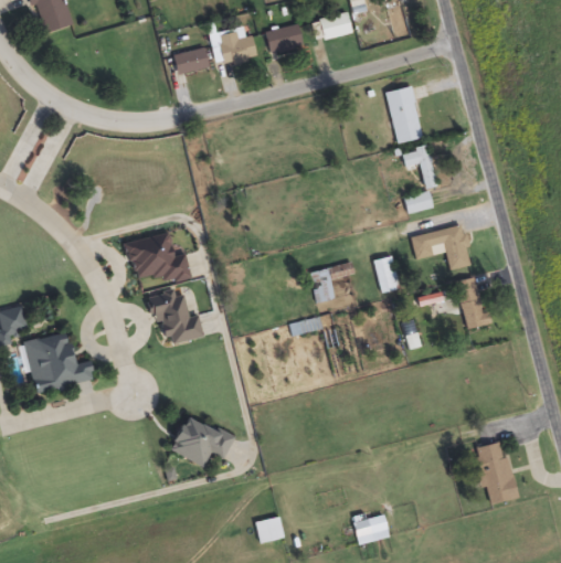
[(72,23),(65,0),(32,0),(42,32),(72,23)]
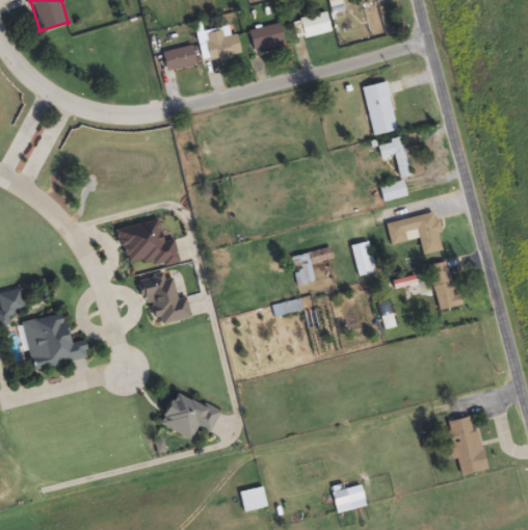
[(294,20),(299,38),(333,30),(327,11),(294,20)]
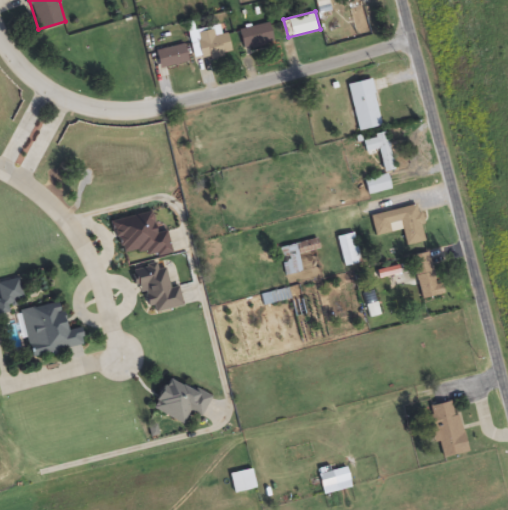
[(274,42),(272,24),(241,27),(243,46),(274,42)]
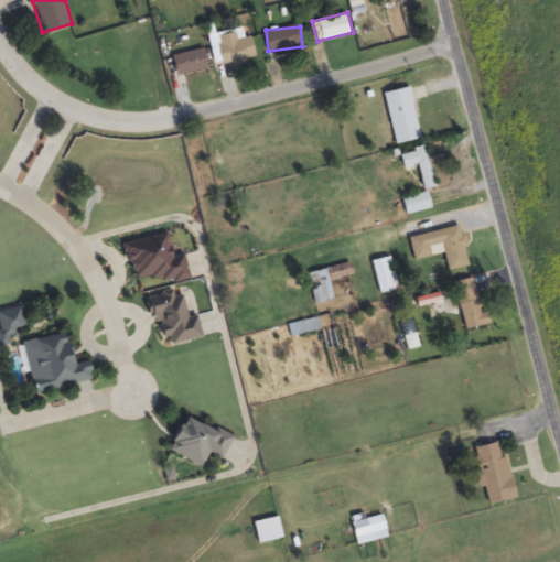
[(258,56),(252,34),(240,38),(239,30),(217,36),(225,65),(258,56)]
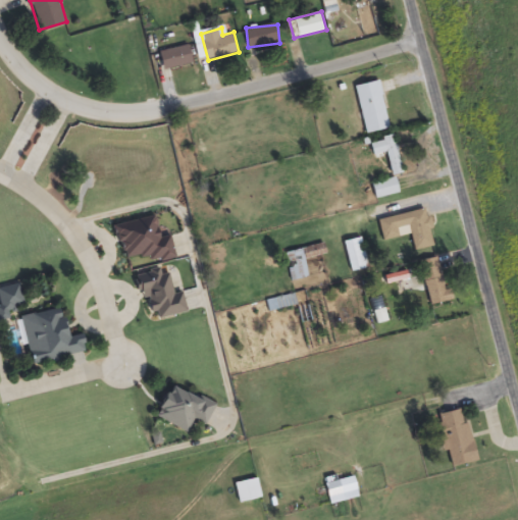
[(159,51),(164,69),(194,62),(189,43),(159,51)]
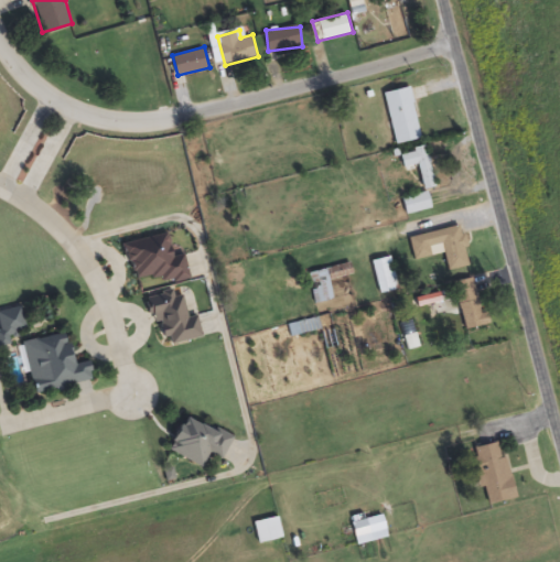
[(385,92),(397,143),(422,137),(411,85),(385,92)]
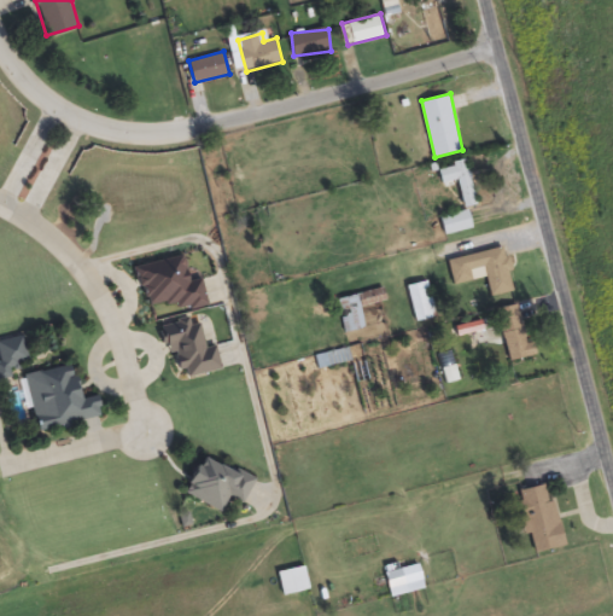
[(443,182),(459,179),(465,205),(478,202),(467,158),(439,164),(443,182)]
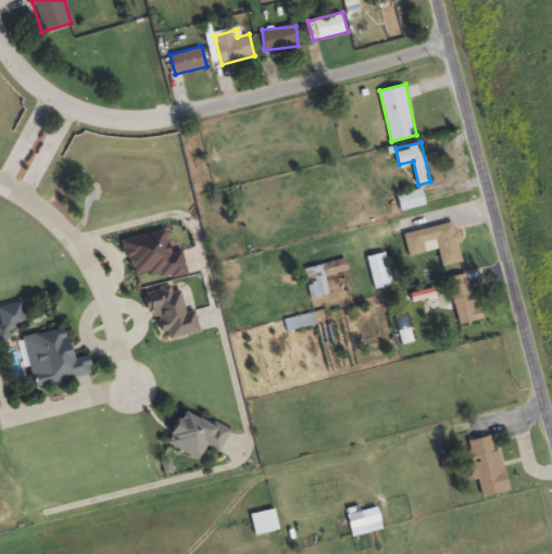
[(426,203),(422,187),(397,194),(401,211),(426,203)]
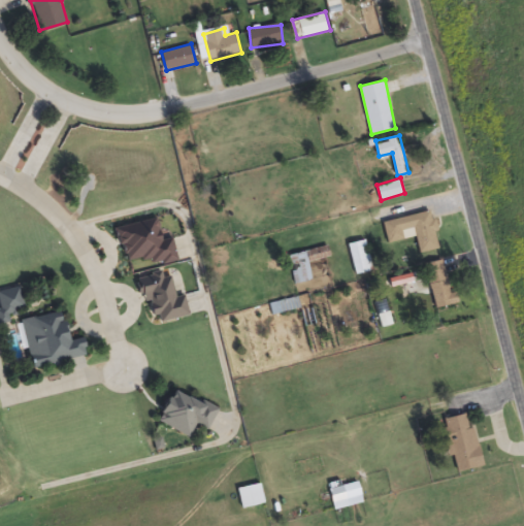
[(421,253),(441,248),(433,210),(384,221),(388,242),(406,238),(404,229),(415,227),(421,253)]
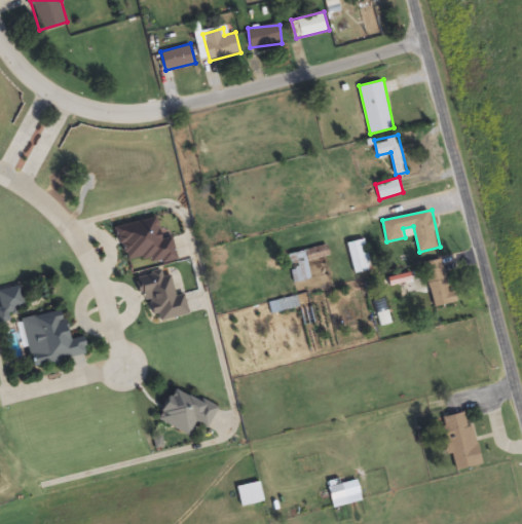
[(347,242),(356,272),(372,268),(364,238),(347,242)]
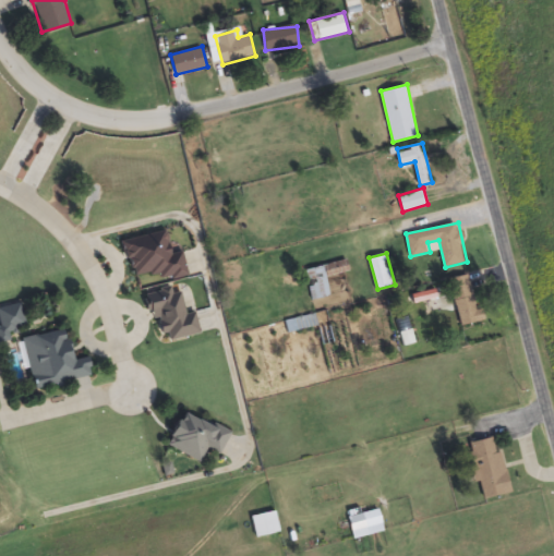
[(332,294),(323,264),(305,269),(313,299),(332,294)]
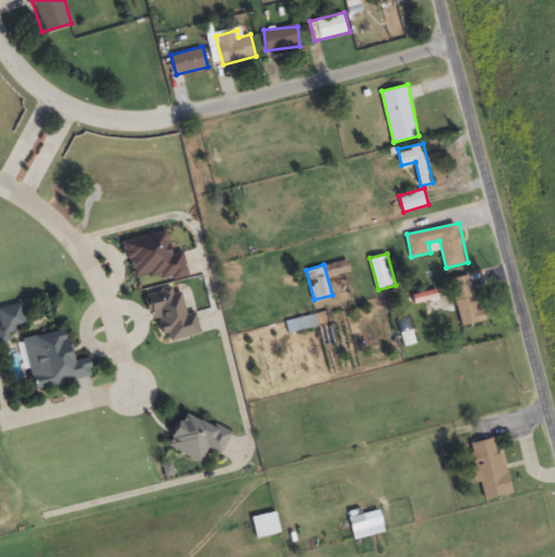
[(472,274),(451,279),(461,326),(482,321),(472,274)]
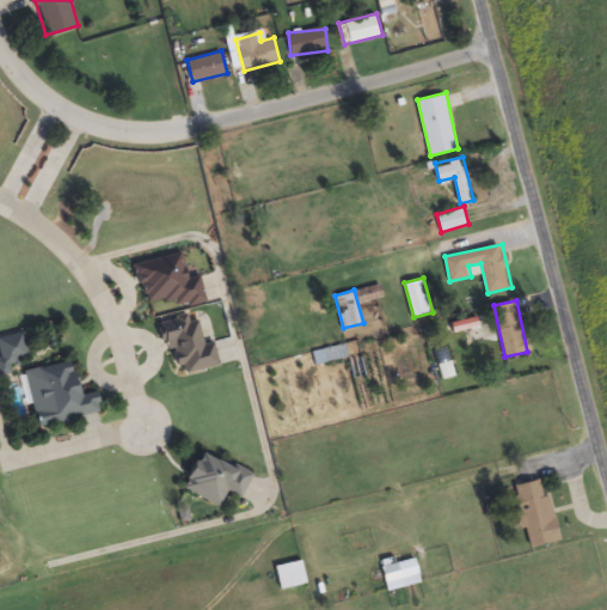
[(31,357),(24,330),(0,336),(0,351),(1,358),(0,358),(0,373),(13,371),(11,361),(31,357)]
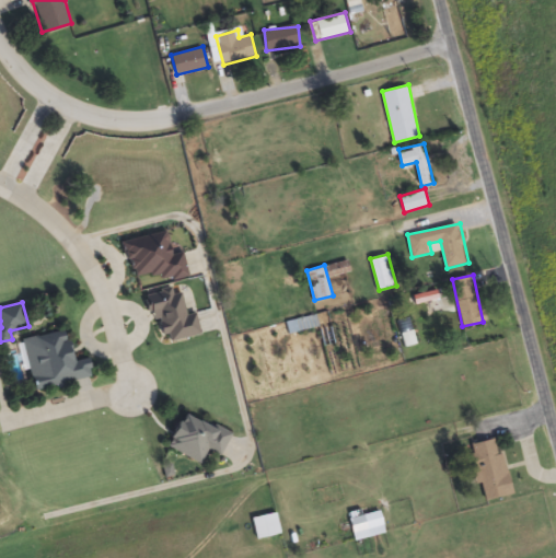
[(401,333),(405,346),(418,341),(414,328),(401,333)]
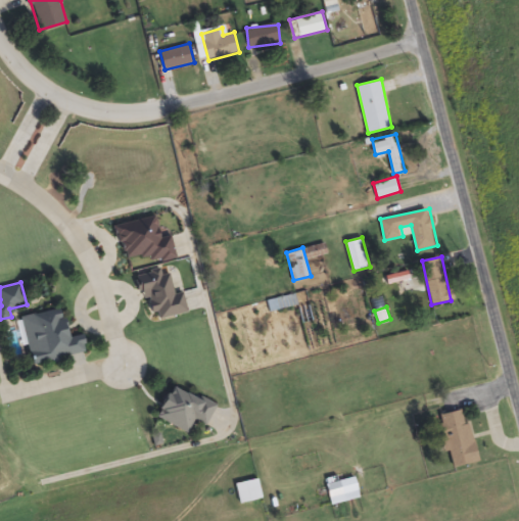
[(88,352),(85,333),(68,336),(63,308),(22,315),(31,363),(88,352)]
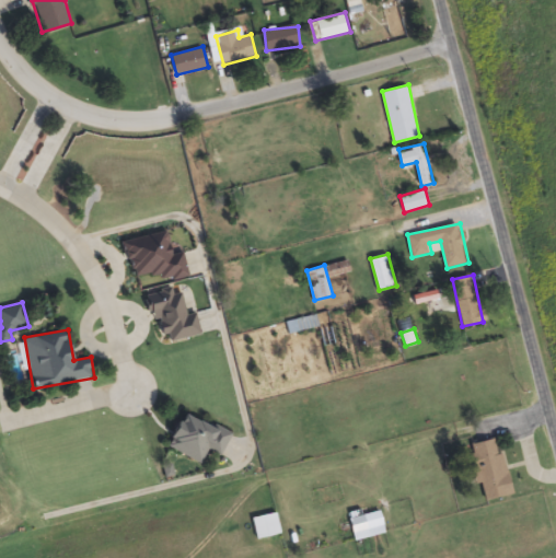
[(231,432),(181,411),(166,446),(203,462),(208,449),(222,454),(231,432)]
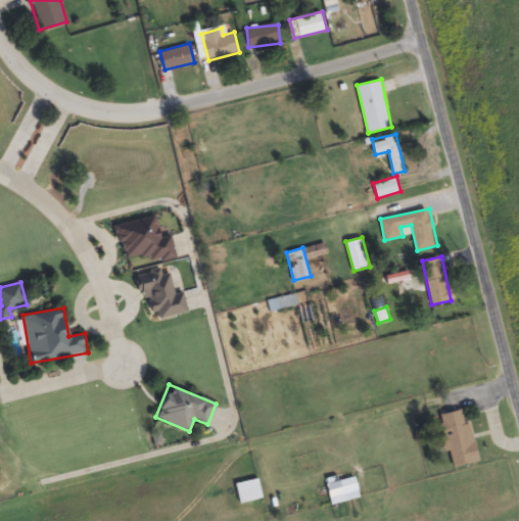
[(440,413),(450,466),(476,462),(466,408),(440,413)]
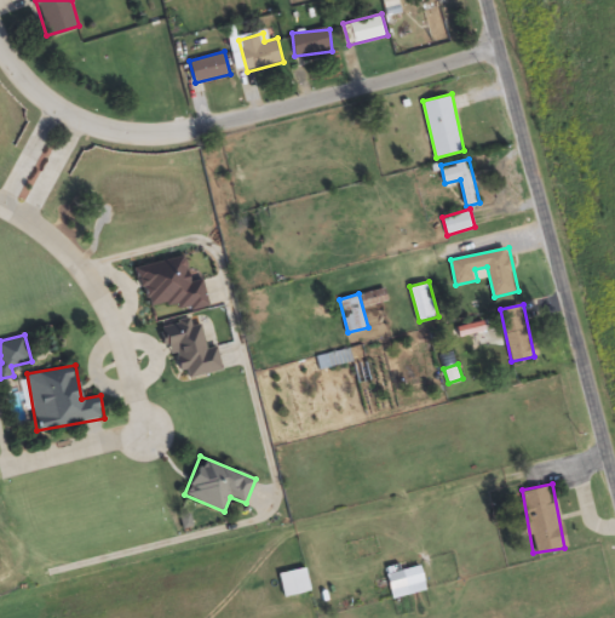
[(396,599),(429,589),(420,561),(388,571),(396,599)]
